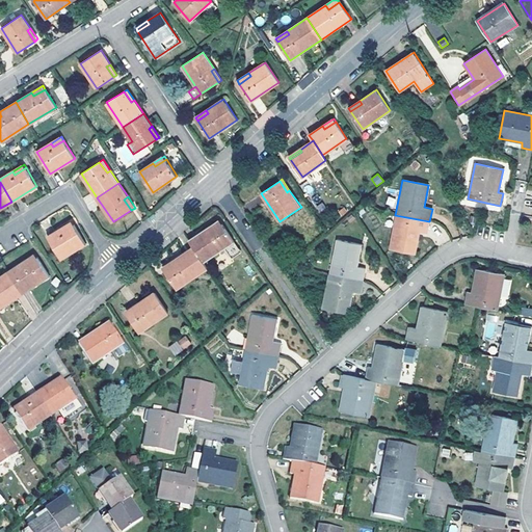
[(427,233),(429,221),(395,215),(389,248),(415,254),(419,232),(427,233)]
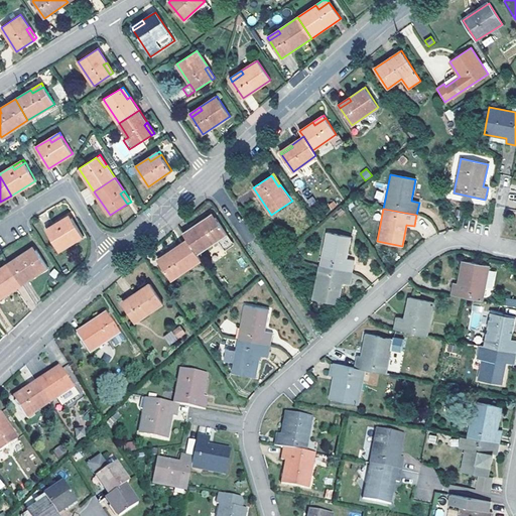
[(213,213),(202,221),(204,224),(215,216),(213,213)]
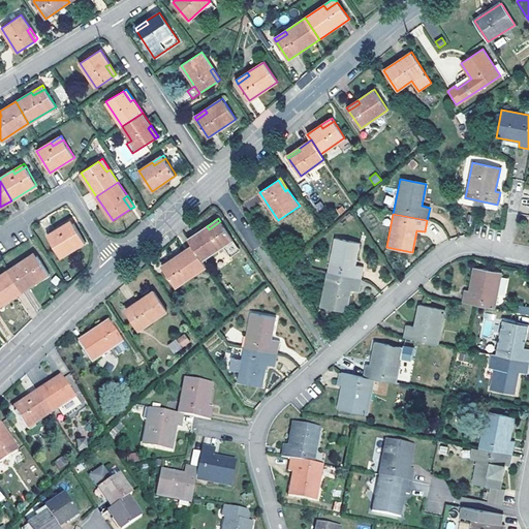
[(62,230),(73,223),(71,220),(60,227),(62,230)]
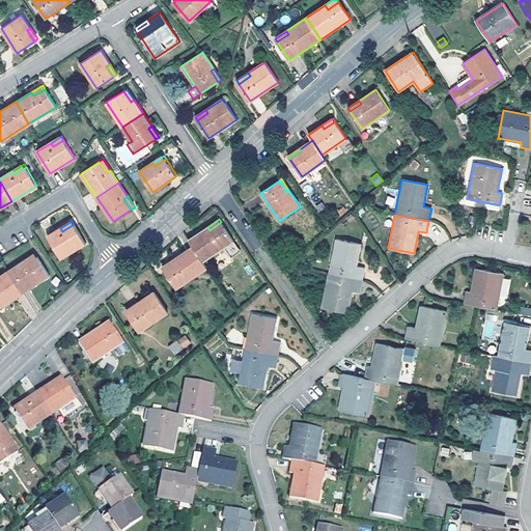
[(233,240),(221,222),(210,230),(207,227),(188,241),(193,247),(202,260),(233,240)]
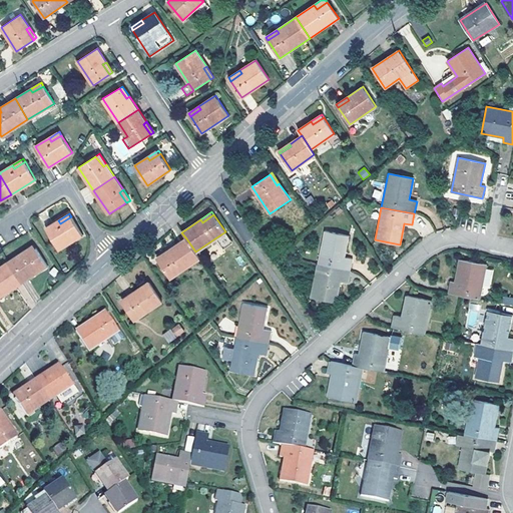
[(81,234),(71,216),(60,223),(58,220),(45,228),(57,248),(81,234)]
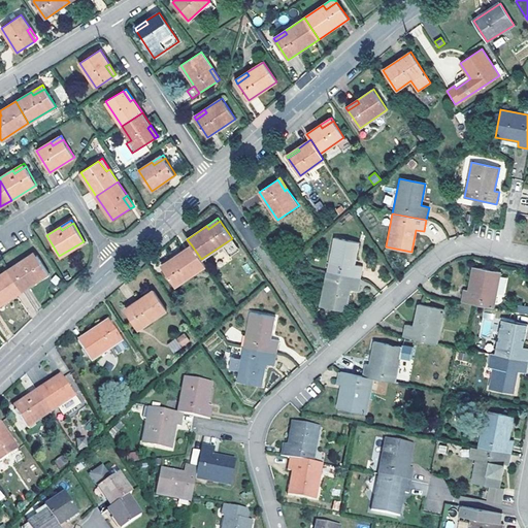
[(359,242),(334,237),(326,272),(359,278),(362,266),(355,264),(359,242)]
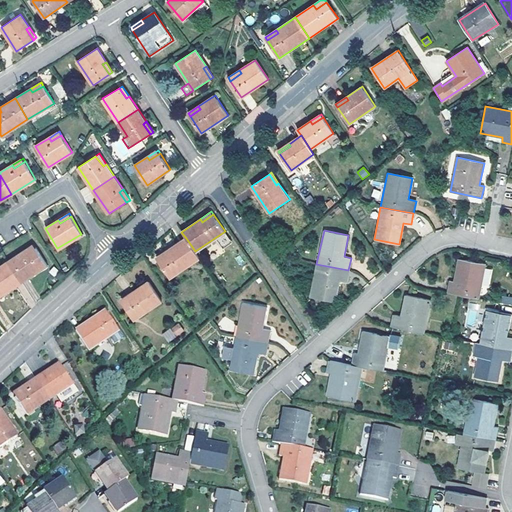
[(169,253),(158,261),(170,278),(199,258),(195,251),(186,238),(167,250),(169,253)]
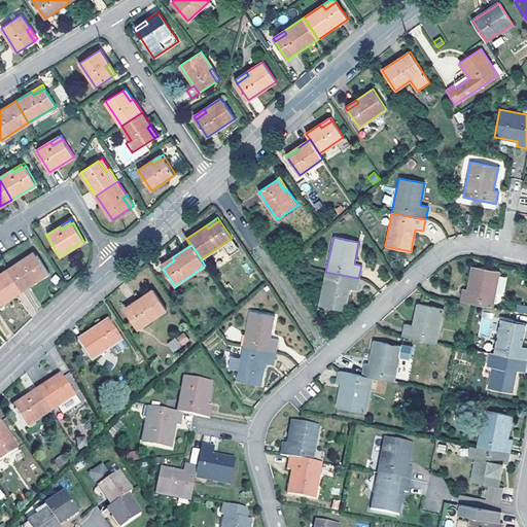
[(26,262),(37,255),(35,251),(24,258),(26,262)]
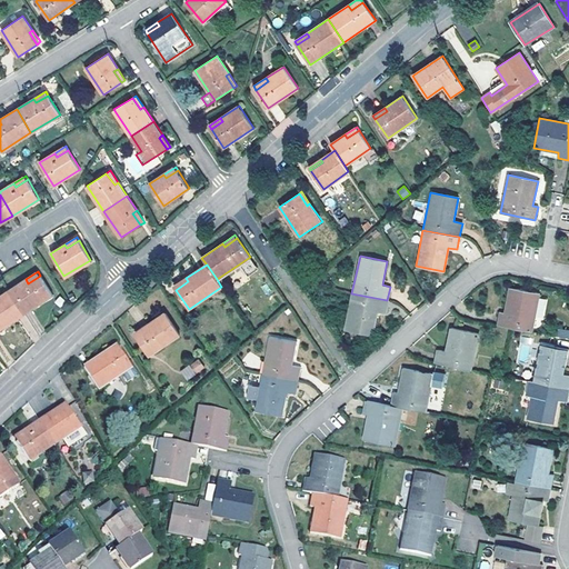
[(52,293),(40,276),(28,283),(26,279),(8,291),(22,313),(52,293)]
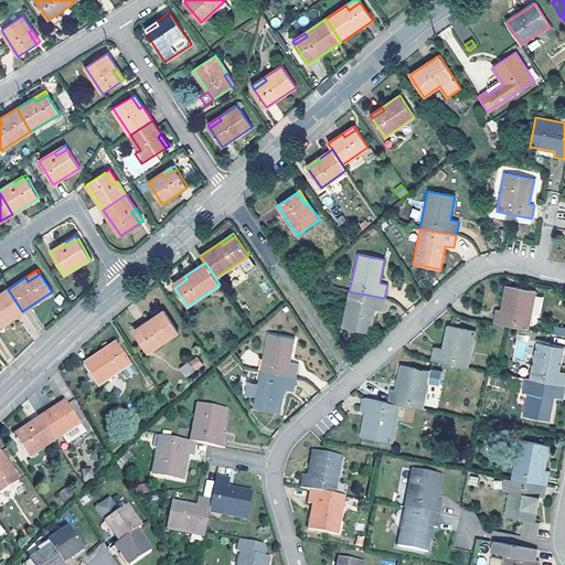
[(187,279),(184,276),(172,285),(174,288),(187,279)]
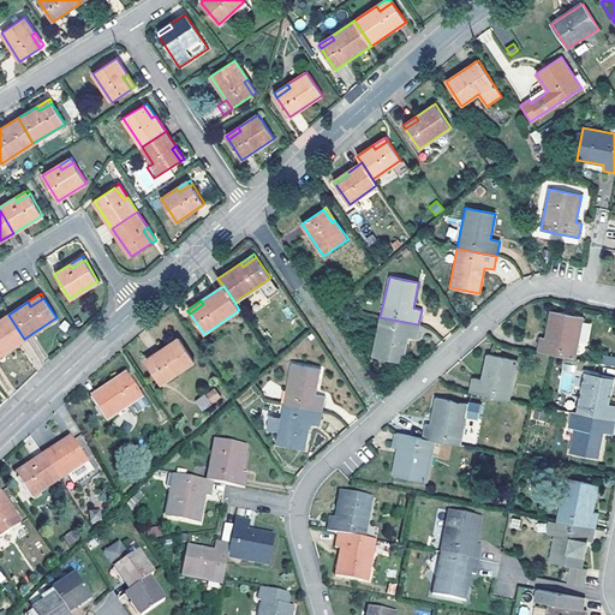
[(537,352),(575,359),(584,317),(550,311),(545,338),(539,338),(537,352)]
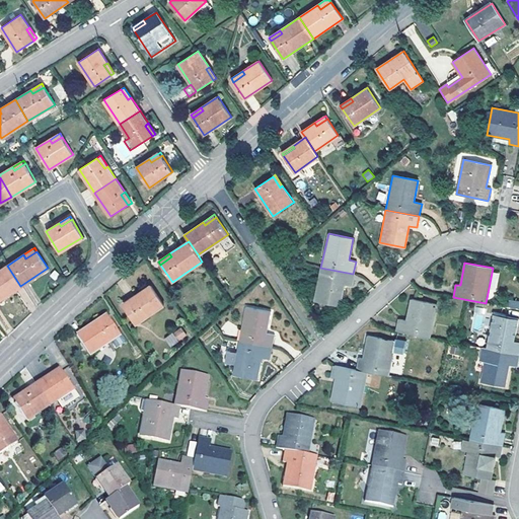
[(0,299),(20,286),(7,266),(0,270),(0,299)]
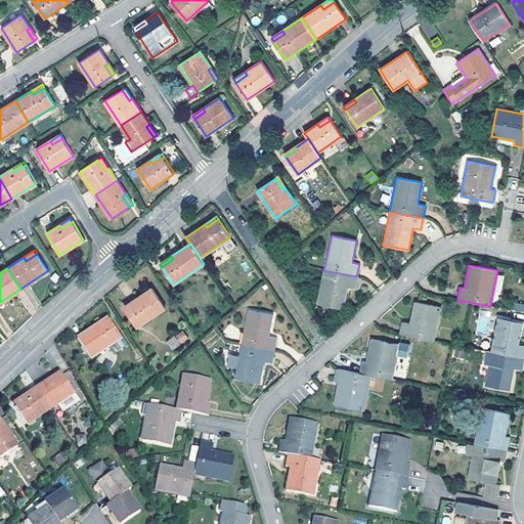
[(354,289),(356,276),(323,270),(316,303),(343,309),(347,288),(354,289)]
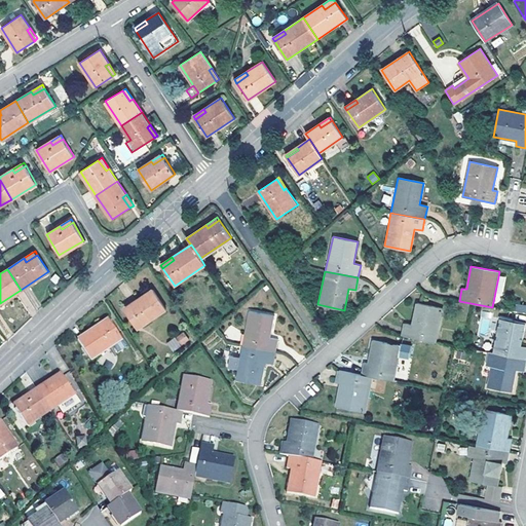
[(138,303),(126,310),(138,328),(165,309),(153,290),(137,301),(138,303)]
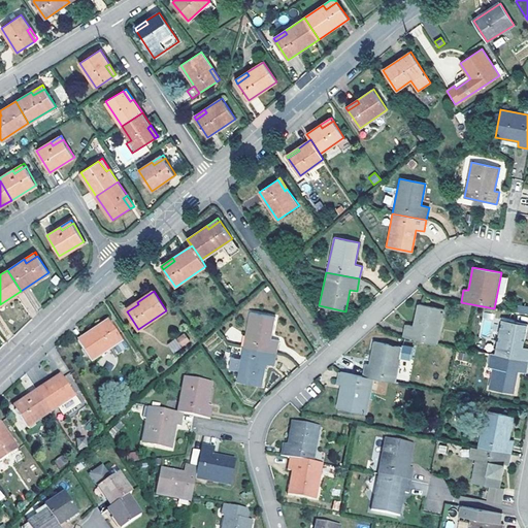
[(138,304),(137,302),(126,309),(127,311),(138,304)]
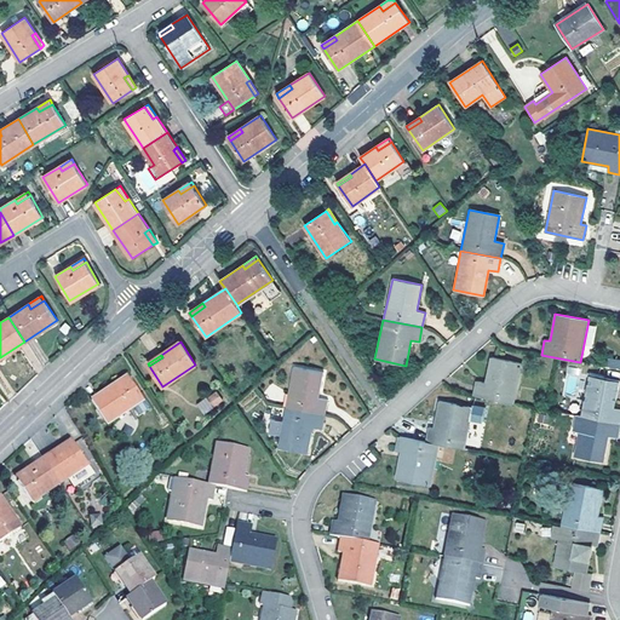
[(477,382),(475,395),(514,402),(521,363),(492,357),(487,383),(477,382)]
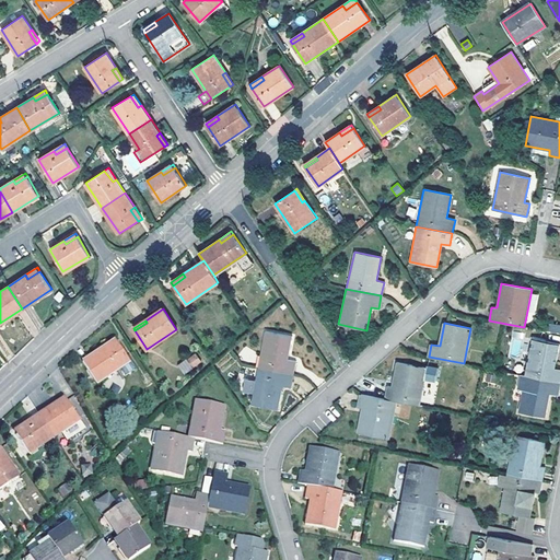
[(513,330),(509,354),(518,357),(523,333),(513,330)]
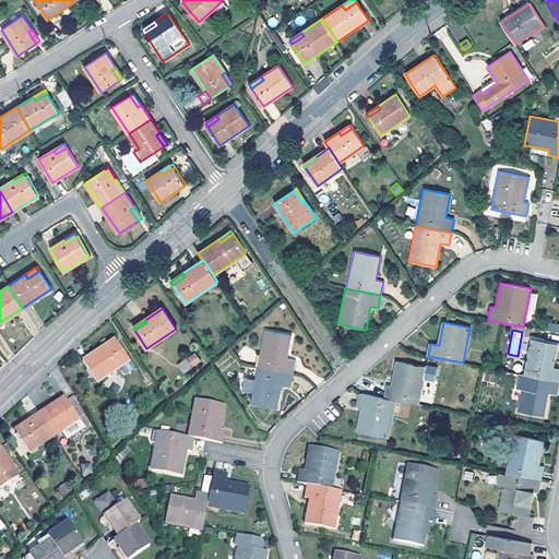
[(265,331),(258,368),(294,375),(297,360),(287,359),(292,335),(265,331)]
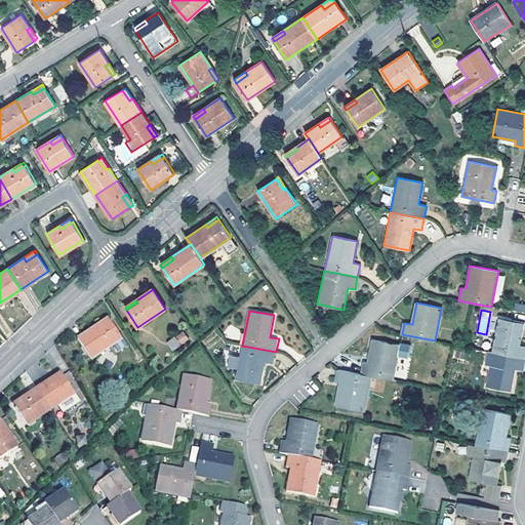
[(492,353),(524,358),(524,345),(521,344),(524,323),(499,318),(492,353)]
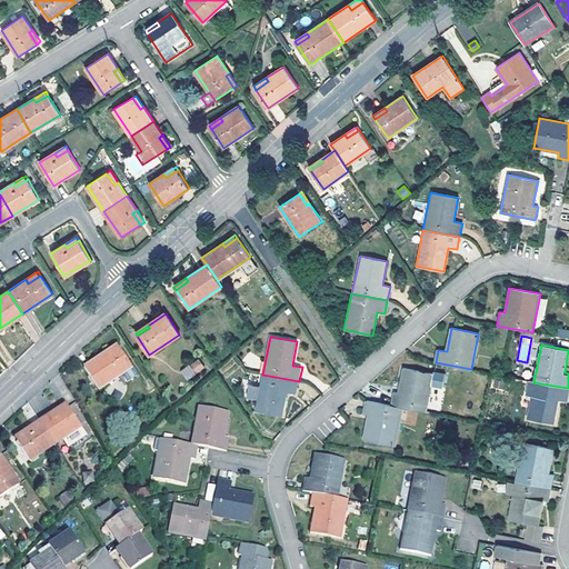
[(117,346),(105,353),(107,357),(119,348),(117,346)]
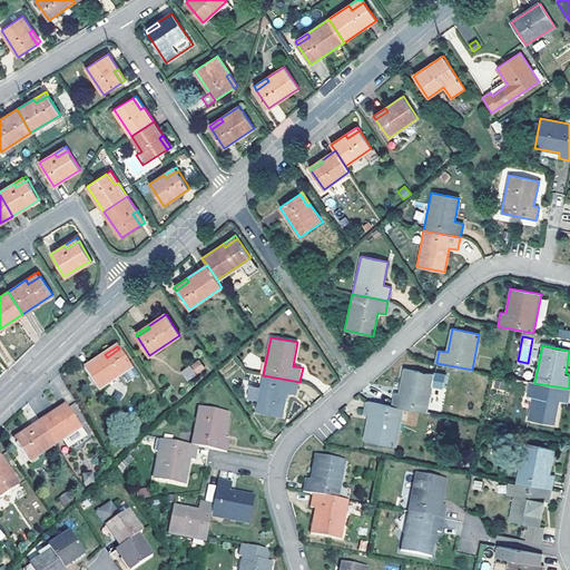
[(136,374),(119,349),(107,357),(105,354),(84,369),(98,390),(121,374),(126,381),(136,374)]
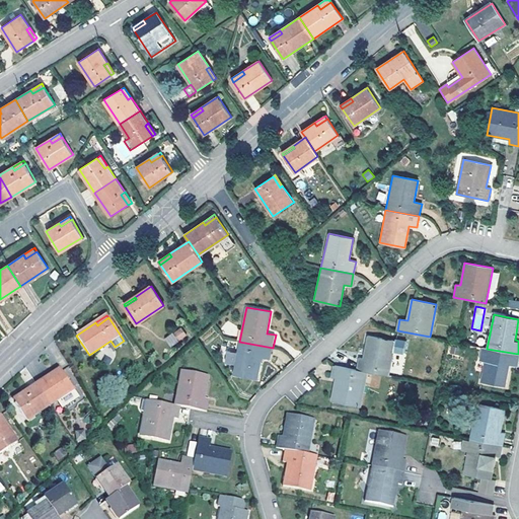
[(180,326),(164,339),(170,347),(187,336),(180,326)]
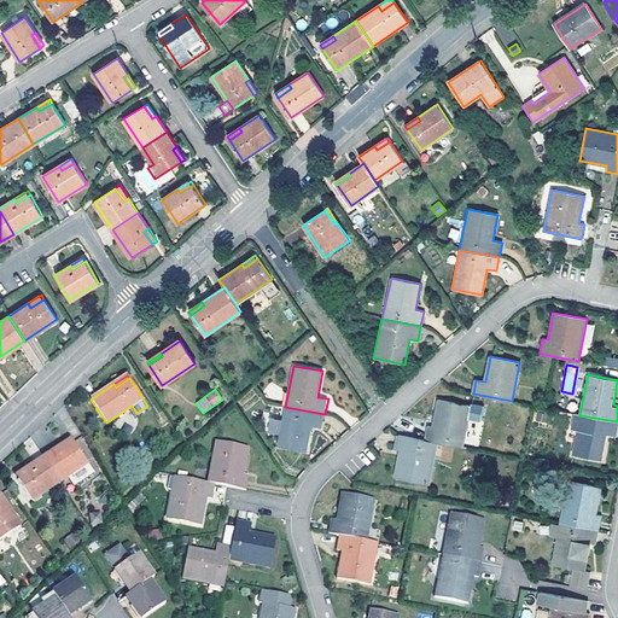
[(427,426),(425,441),(436,443),(462,448),(471,407),(437,400),(432,426),(427,426)]
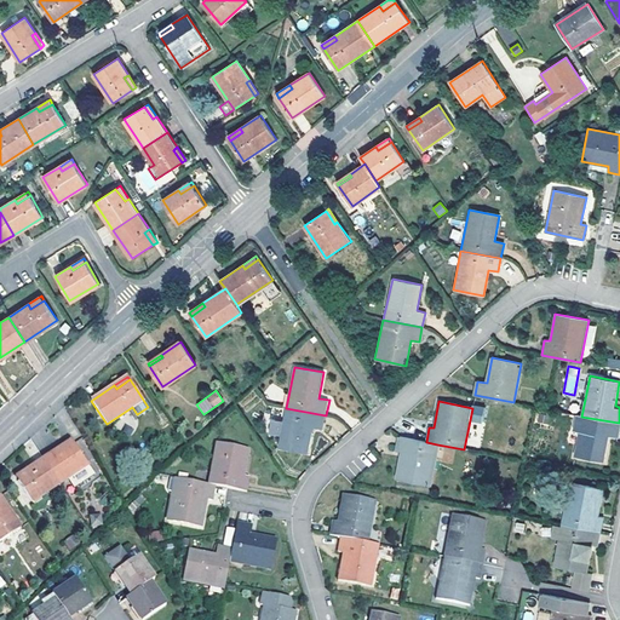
[(323,429),(326,415),(286,408),(283,422),(271,419),(269,434),(280,435),(277,448),(309,453),(314,428),(323,429)]
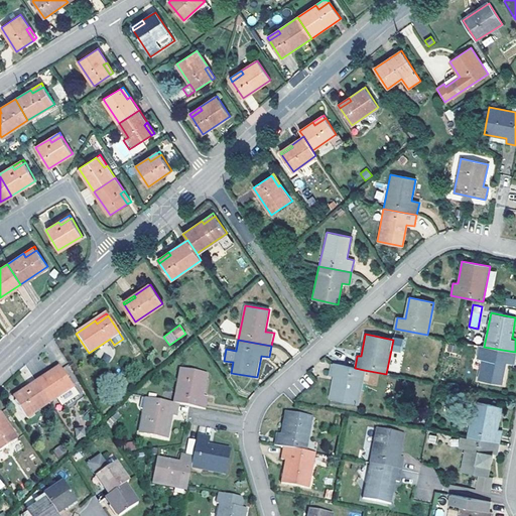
[(515,355),(515,352),(484,347),(478,380),(503,385),(507,363),(514,365),(515,355)]
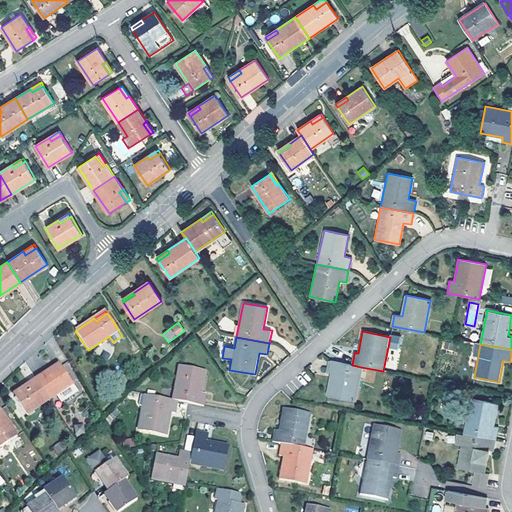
[(355,401),(361,367),(352,365),(341,363),(330,361),(328,372),(332,374),(327,395),(355,401)]
